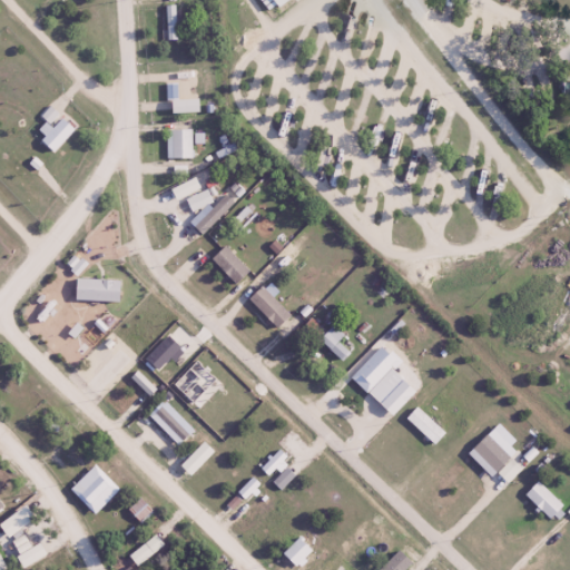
[(284,0),(258,0),(268,12),(284,0)]
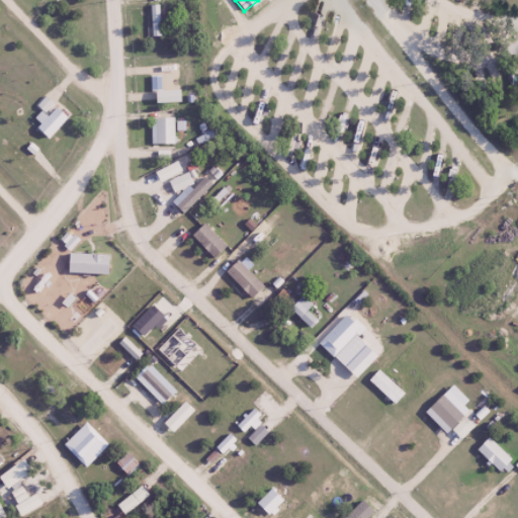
[(159,5),(150,5),(150,36),(159,36),(159,5)]
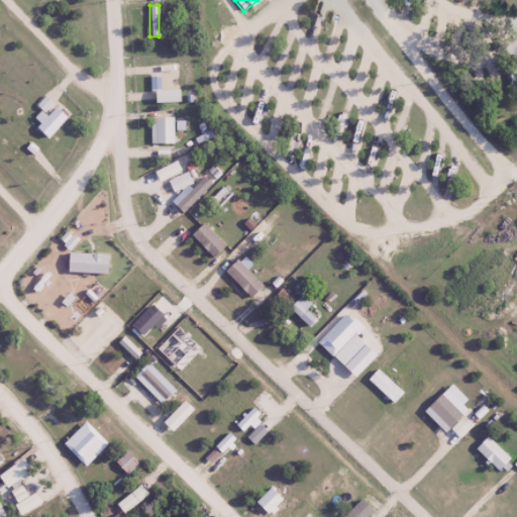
[(153,143),(173,143),(173,117),(153,117),(153,143)]
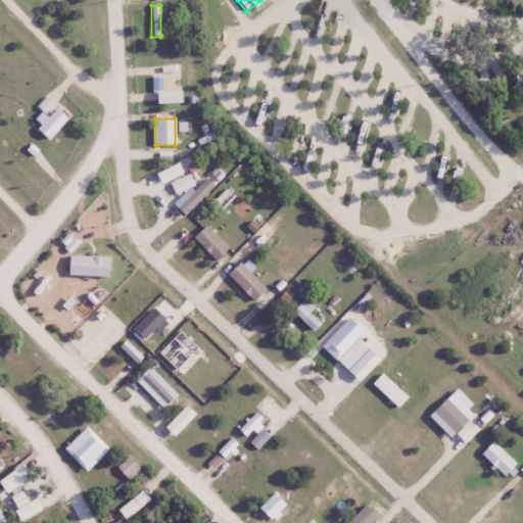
[(203,226),(191,238),(216,262),(228,249),(203,226)]
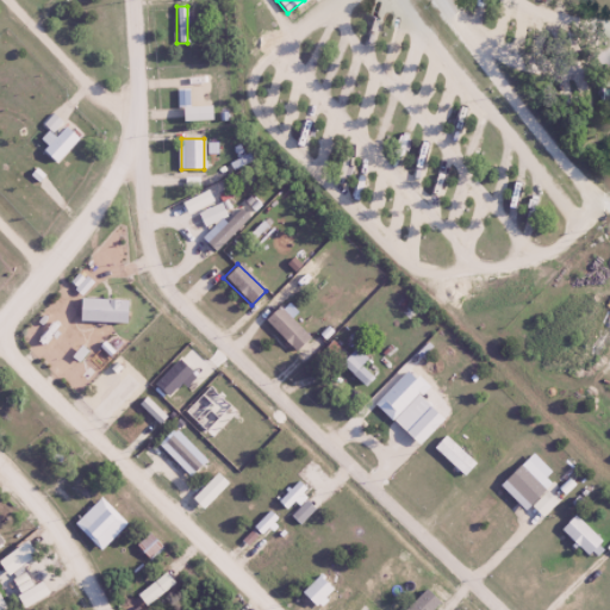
[(294,352),(309,337),(279,306),(265,321),(294,352)]
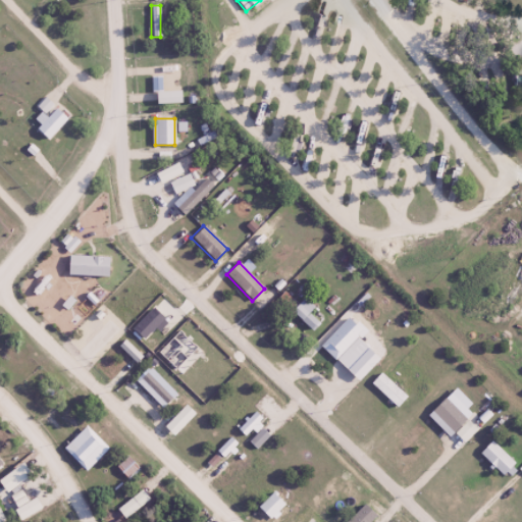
[(308,313),(313,308),(305,298),(292,310),(310,330),(317,323),(308,313)]
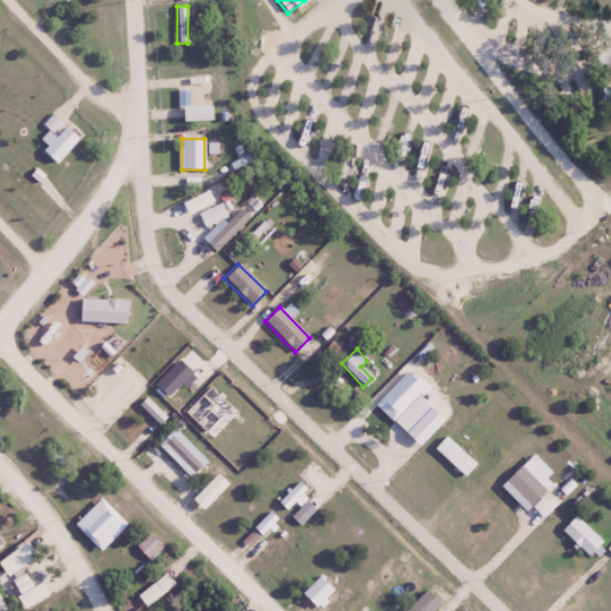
[(463,477),(475,464),(445,437),(433,450),(463,477)]
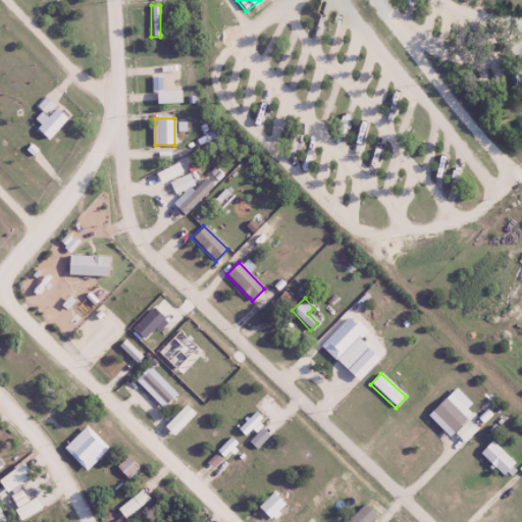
[(113,439),(102,429),(93,440),(103,450),(113,439)]
